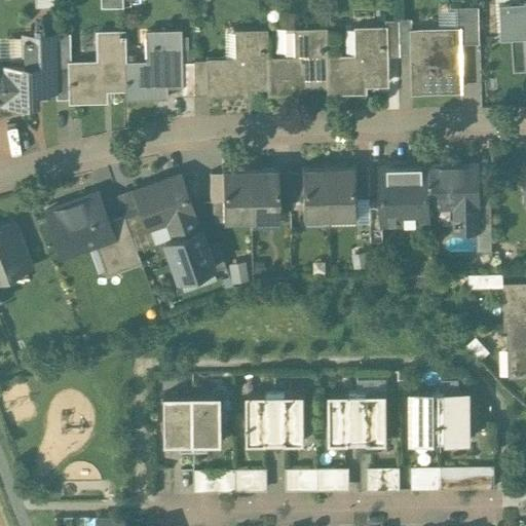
[(525,2),(501,4),(502,34),(525,32),(525,2)]
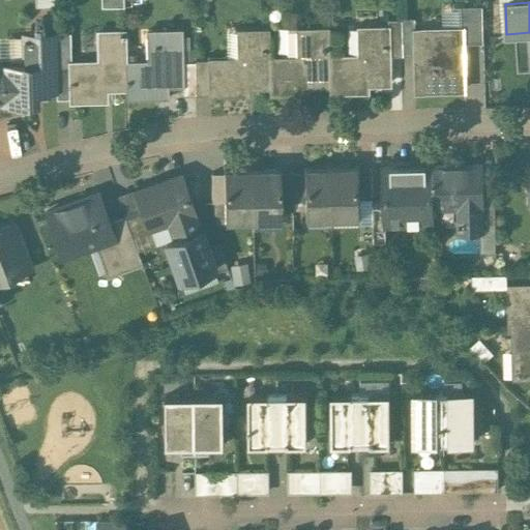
[(482,40),(481,5),(461,5),(461,28),(462,28),(462,40),(482,40)]
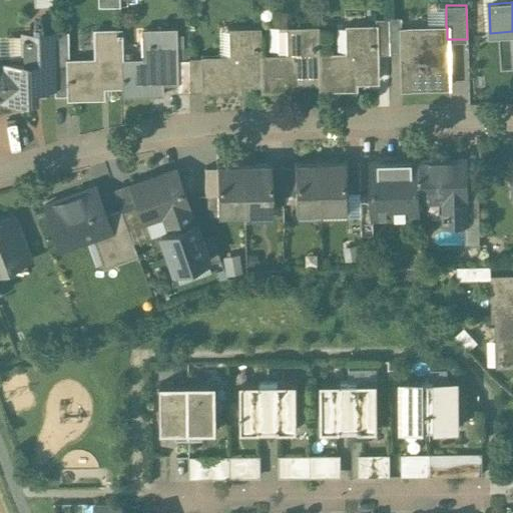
[(388,52),(387,17),(374,18),(374,23),(376,23),(377,52),(388,52)]
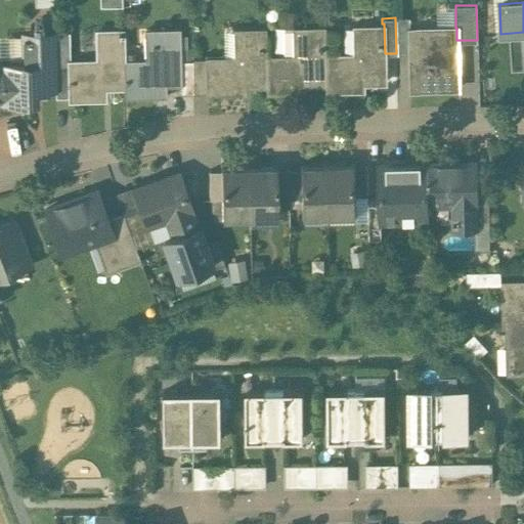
[(382,24),(351,25),(351,52),(323,53),(324,82),(324,91),(363,91),(363,81),(385,81),(385,53),(384,24),(382,24)]
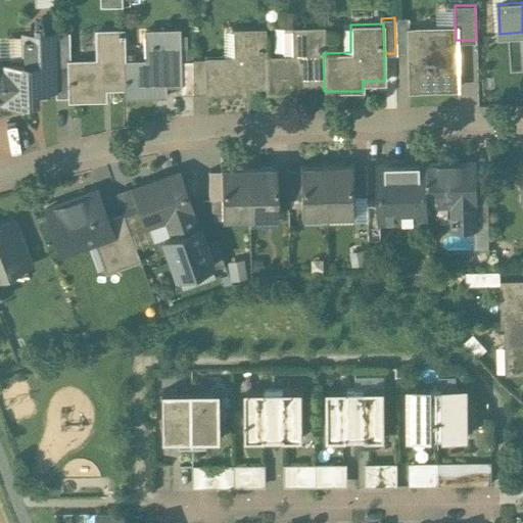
[(291,53),(265,54),(266,84),(266,93),(303,92),(302,83),(324,82),(323,53),(323,26),(291,26),(291,53)]
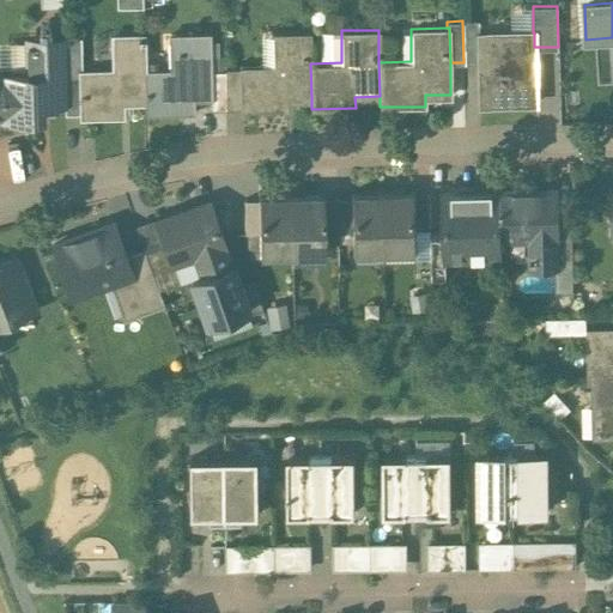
[(273,65),(240,66),(241,108),(241,110),(286,109),(286,98),(311,98),(310,64),(309,31),(272,32),(273,65)]
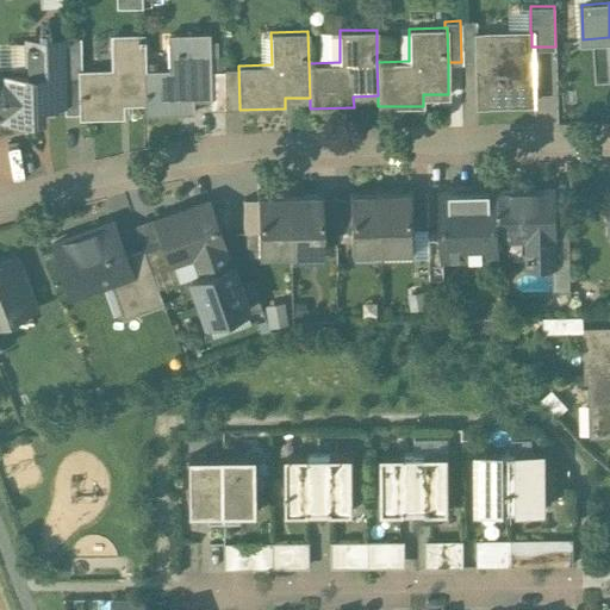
[(178,33),(179,68),(143,69),(144,100),(144,113),(185,112),(185,99),(209,98),(211,98),(210,70),(209,32),(178,33)]
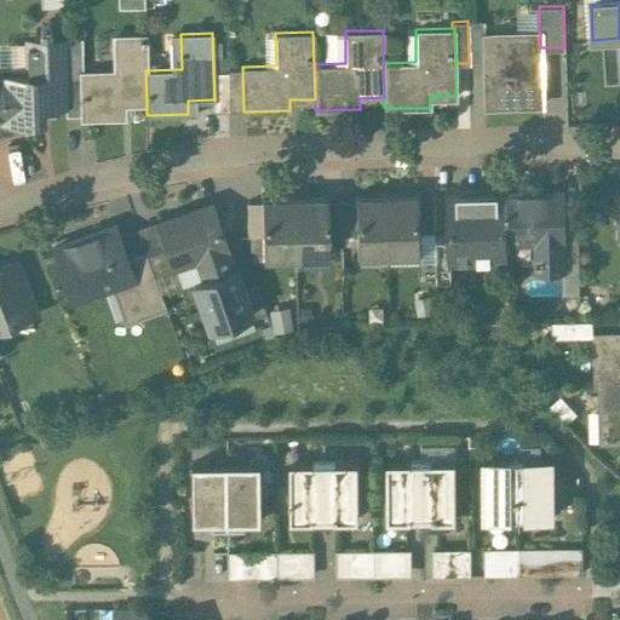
[(539,33),(483,34),(484,105),(541,104),(540,47),(540,33),(539,33)]
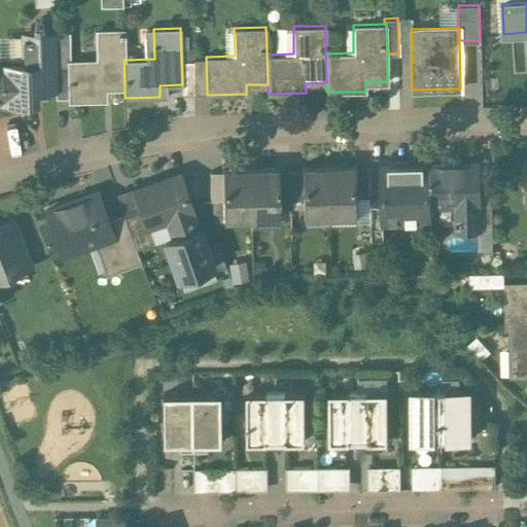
[(97,30),(98,60),(69,61),(67,61),(68,97),(68,99),(104,98),(103,86),(125,86),(124,60),(123,30),(97,30)]
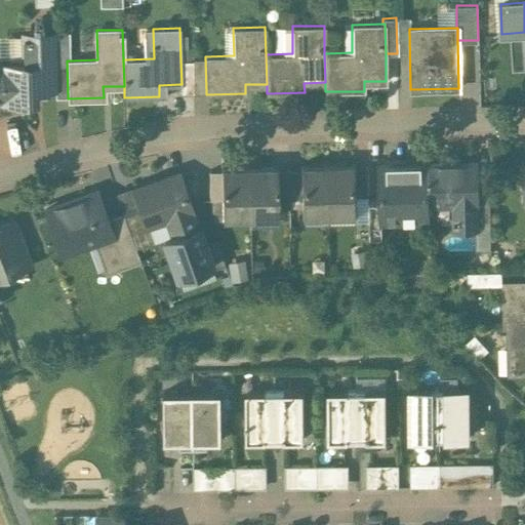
[(68,31),(53,32),(55,87),(55,96),(68,96),(67,61),(69,61),(68,31)]
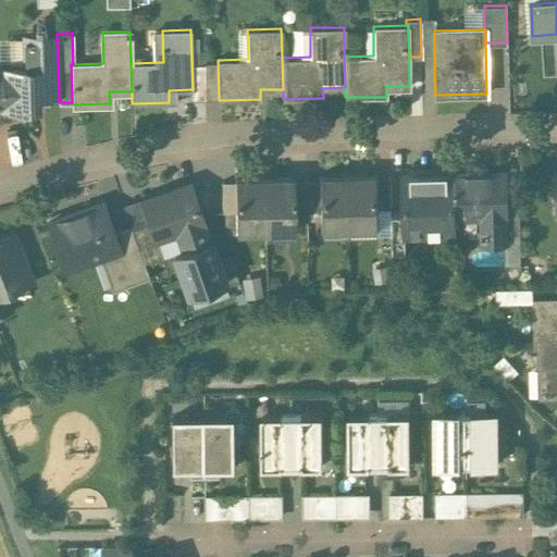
[(31,65),(0,66),(0,106),(36,106),(36,94),(59,93),(57,34),(29,34),(31,65)]
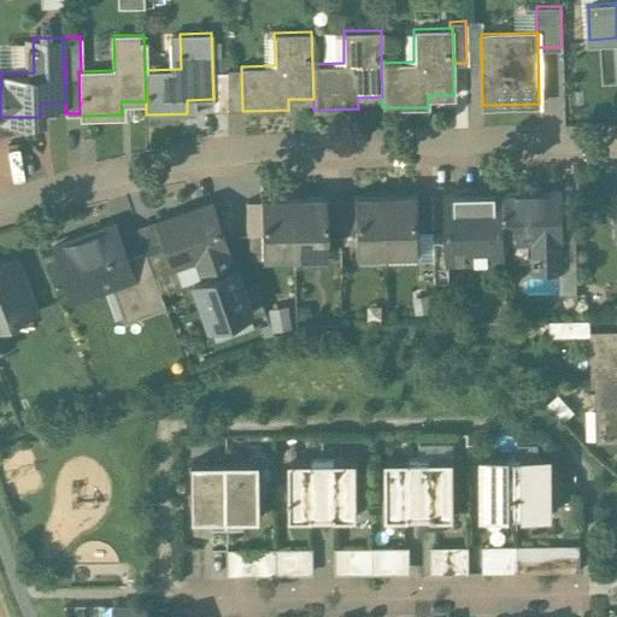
[(241,69),(227,69),(227,70),(228,110),(242,109),(241,69)]
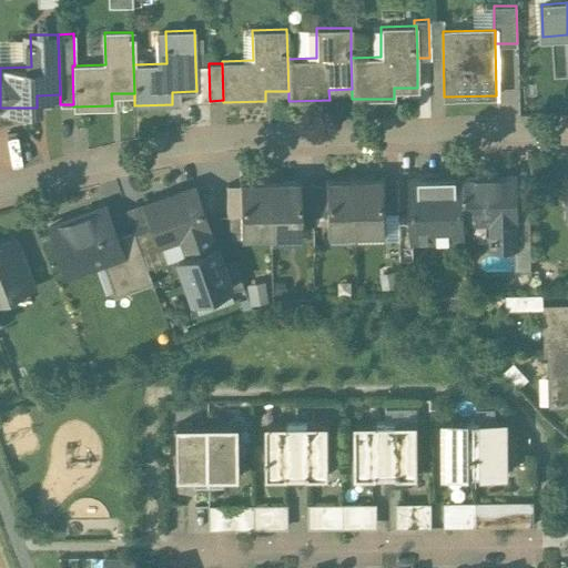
[(210,101),(209,64),(195,66),(196,91),(194,91),(195,101),(210,101)]
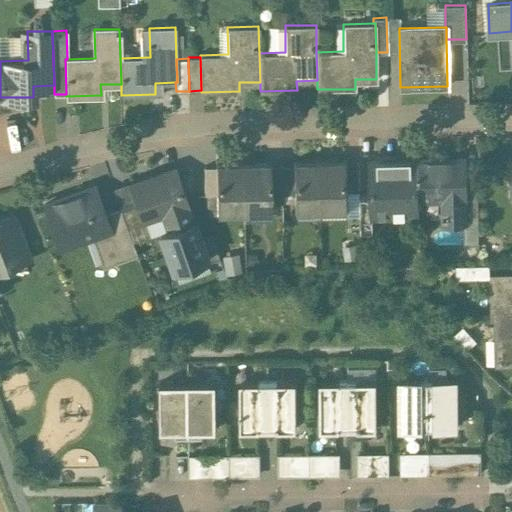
[(464,157),(417,158),(417,162),(418,199),(443,198),(443,222),(465,221),(465,190),(464,157)]
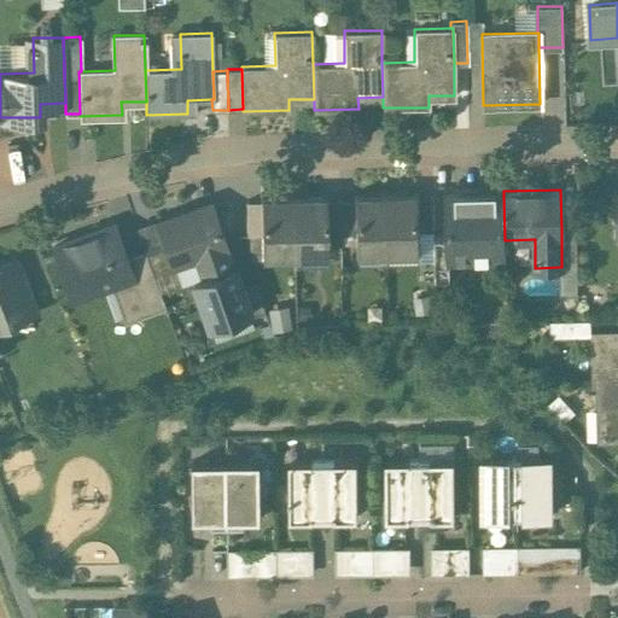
[(477,192),(448,193),(448,238),(449,261),(473,261),(472,254),(505,252),(505,240),(503,196),(477,197),(477,192)]
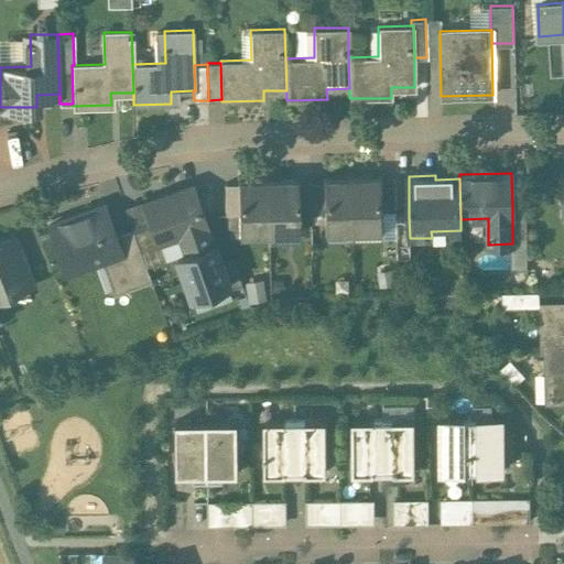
[(382,176),(353,177),(354,227),(383,227),(382,212),(382,181),(382,176)]
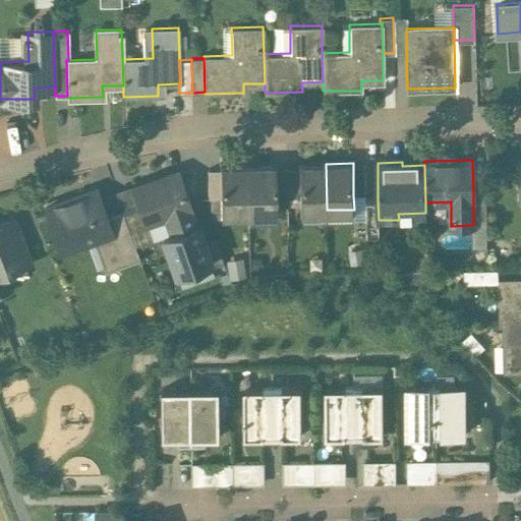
[(326,164),(298,164),(298,168),(299,196),(299,211),(327,210),(326,164)]
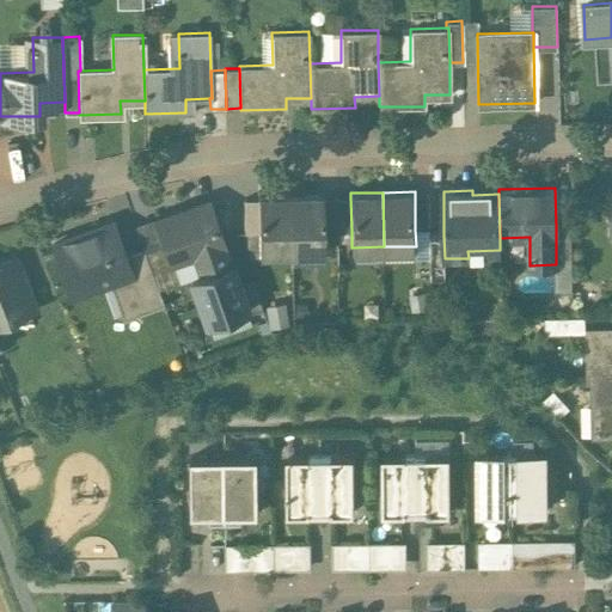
[(289,194),(258,195),(258,200),(258,233),(259,249),(291,249),(289,194)]
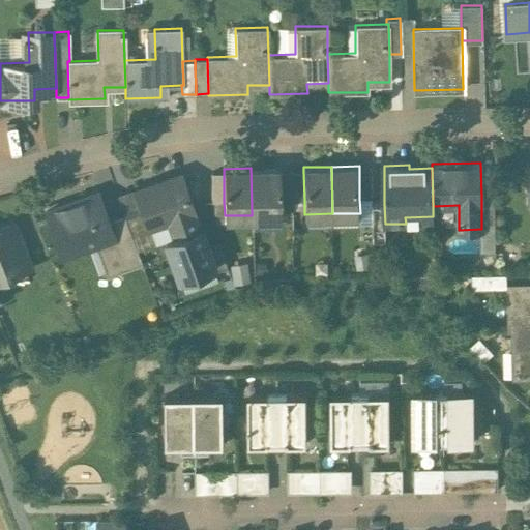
[(278,168),(251,168),(252,215),(280,214),(280,200),(278,172),(278,168)]
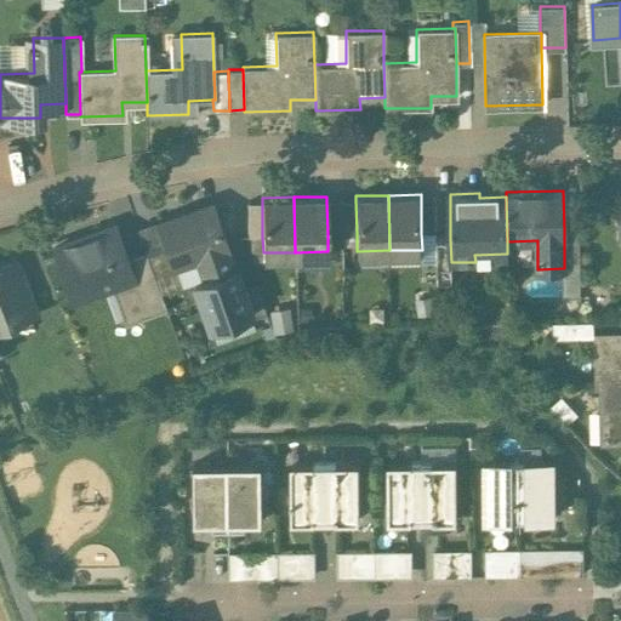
[(436,233),(436,199),(421,199),(421,233),(436,233)]
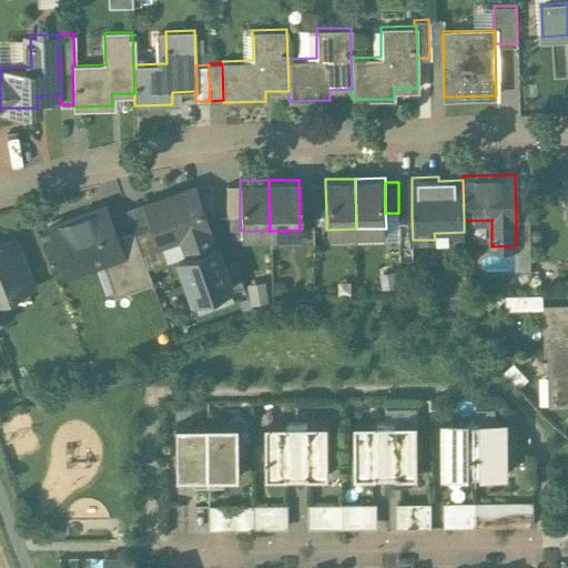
[(312,183),(298,184),(300,214),(313,214),(312,183)]
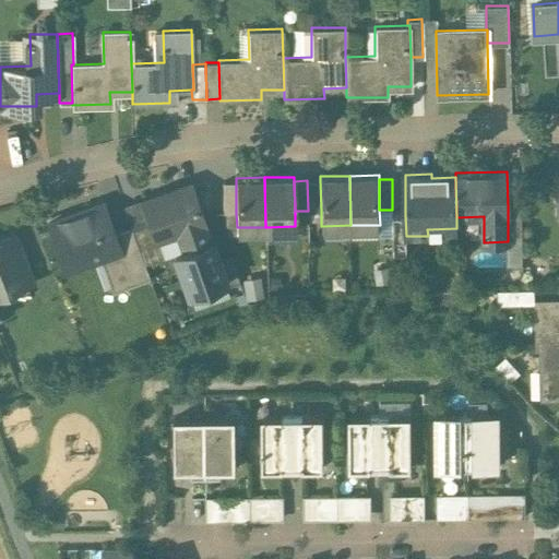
[(321,211),(320,180),(307,180),(308,211),(321,211)]
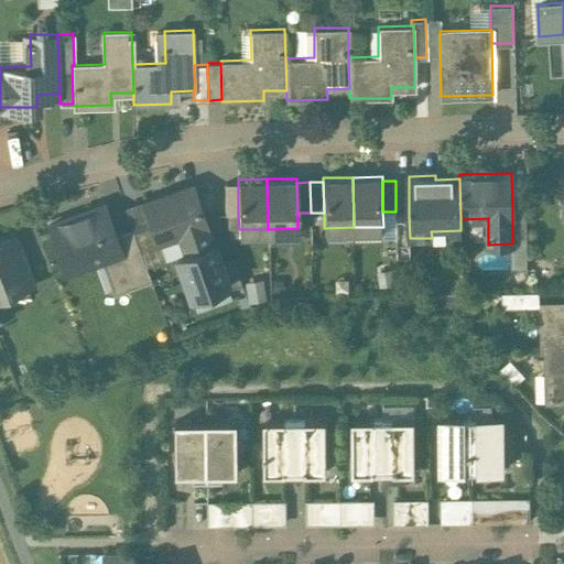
[(238,215),(238,184),(225,184),(225,215),(238,215)]
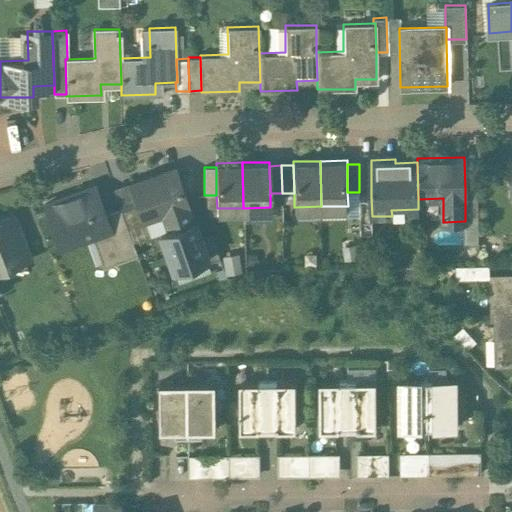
[(174,169),(130,184),(137,204),(142,219),(144,218),(162,212),(168,229),(169,231),(191,223),(191,221),(184,204),(186,203),(174,169)]
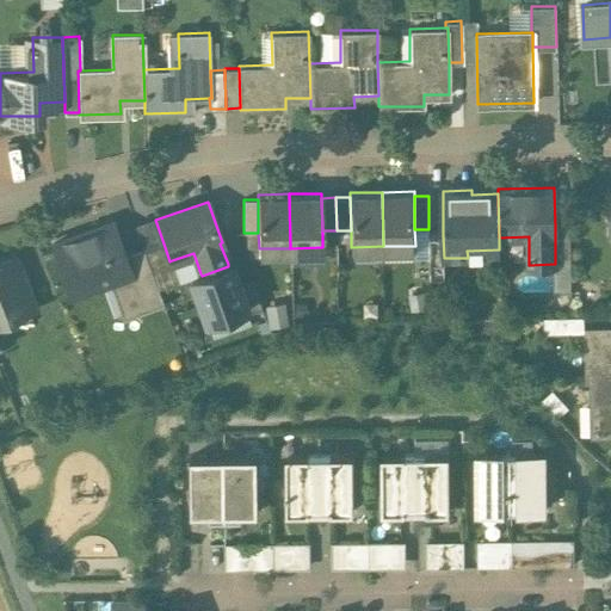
[(112,222),(53,244),(71,295),(122,277),(131,273),(125,257),(112,222)]
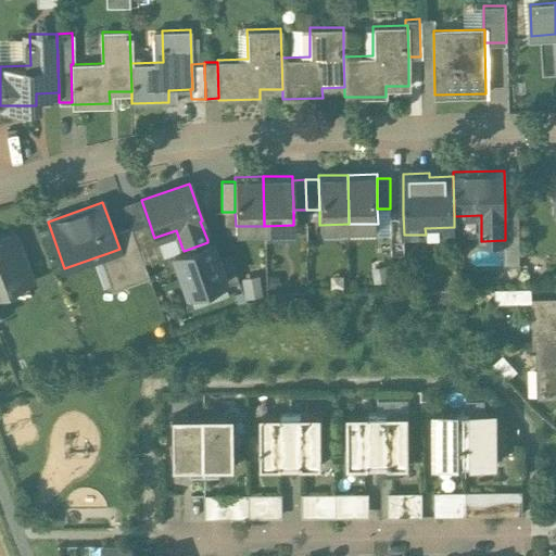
[(518,206),(505,206),(505,240),(505,265),(519,265),(519,252),(518,206)]
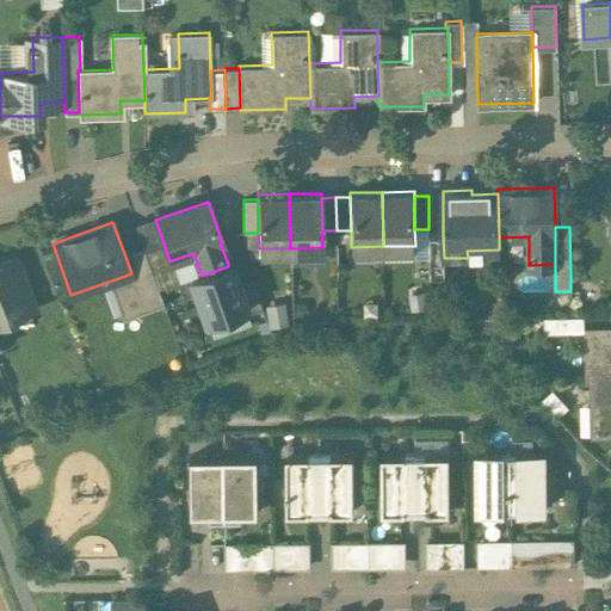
[(444,258),(443,235),(429,235),(430,277),(445,277),(444,258)]
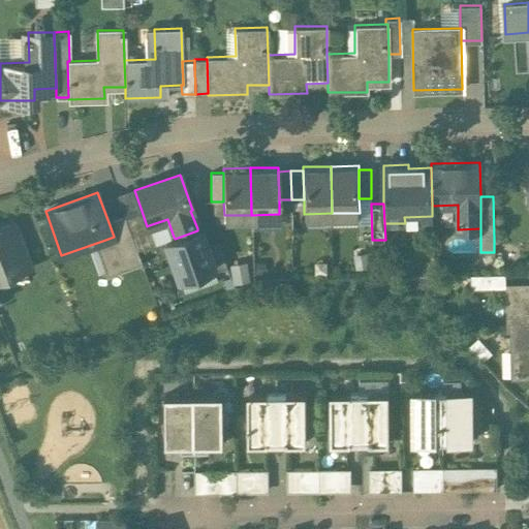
[(147,226),(142,211),(124,217),(136,250),(155,244),(149,225),(147,226)]
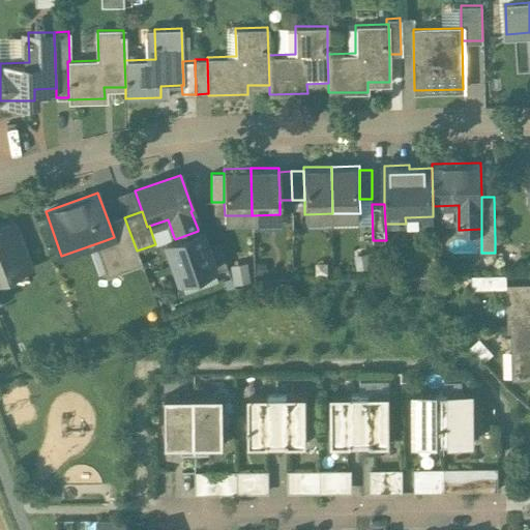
[(124,217),(109,223),(114,237),(106,240),(118,272),(142,264),(137,251),(124,217)]
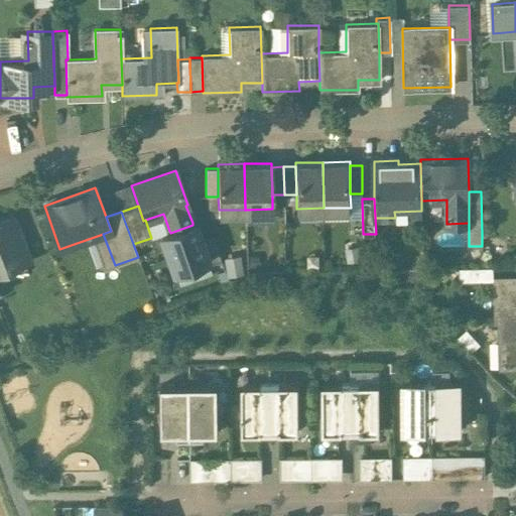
[(12,216),(0,220),(0,269),(28,259),(12,216)]
